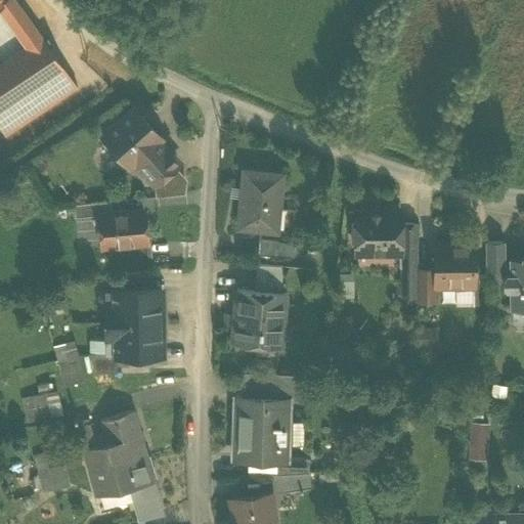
[(15,0),(9,0),(6,2),(0,6),(0,14),(25,49),(41,38),(15,0)]
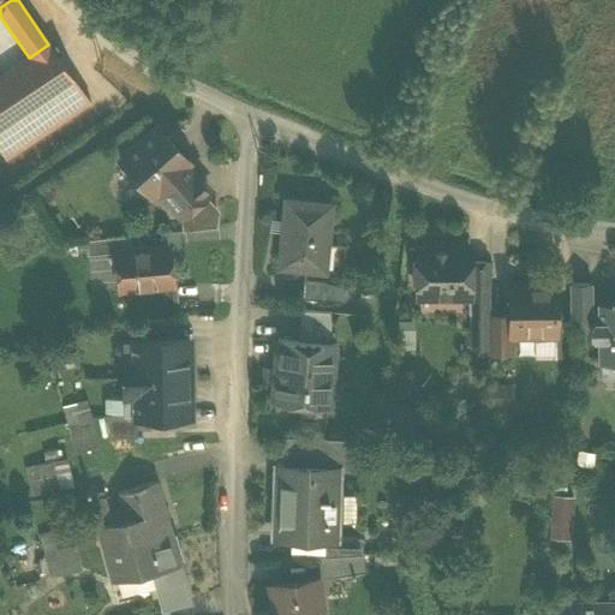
[(0,133),(76,83),(48,45),(29,58),(0,77),(0,133)]
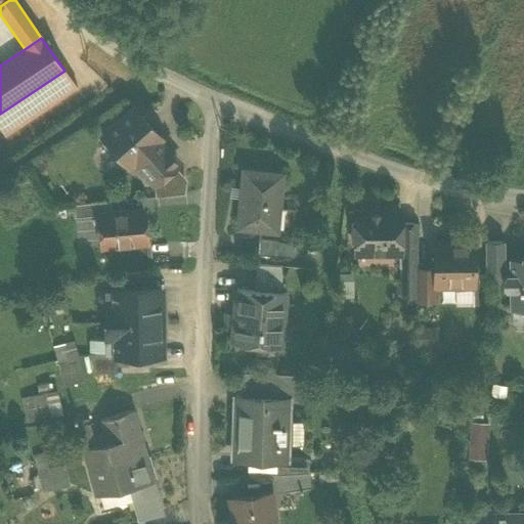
[(64,71),(0,114),(0,129),(5,137),(77,88),(64,71)]
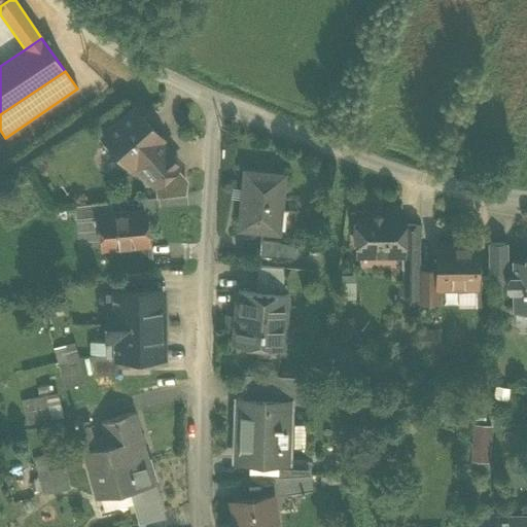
[(135,163),(155,186),(175,169),(179,166),(159,142),(162,139),(135,110),(115,128),(113,125),(104,133),(106,136),(103,139),(129,168),(135,163)]
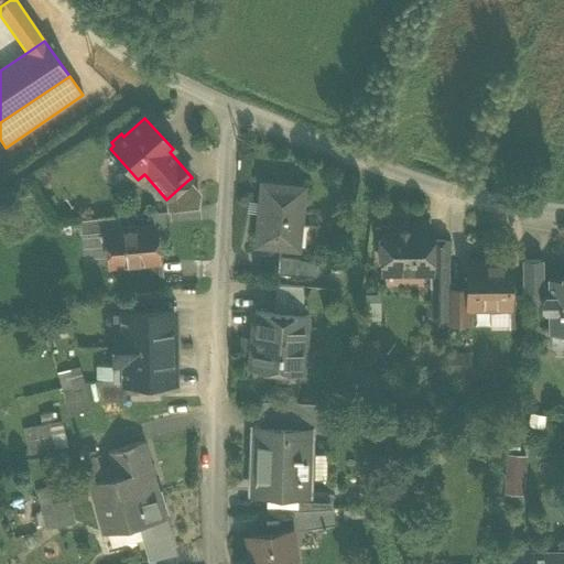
[(166,199),(167,213),(197,209),(198,194),(187,181),(166,199)]
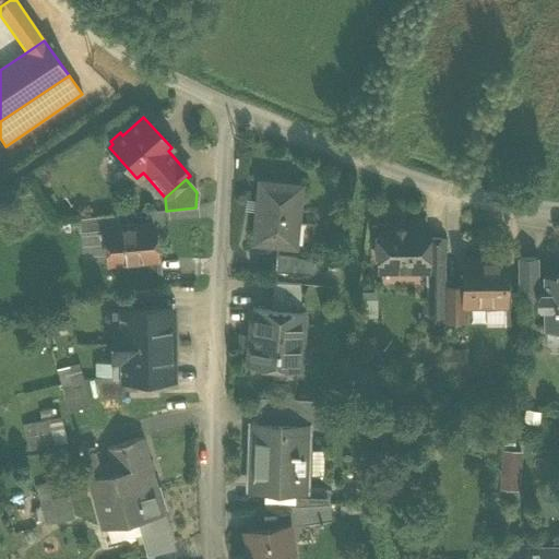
[(253,241),(294,246),(300,185),(259,181),(258,199),(257,211),(253,241)]
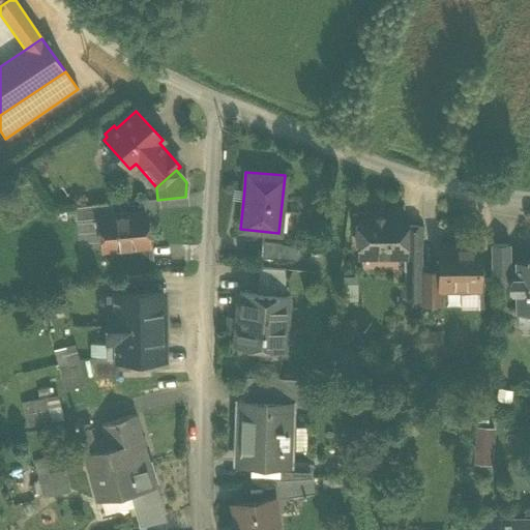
[(232,199),(243,200),(244,188),(232,188),(232,199)]
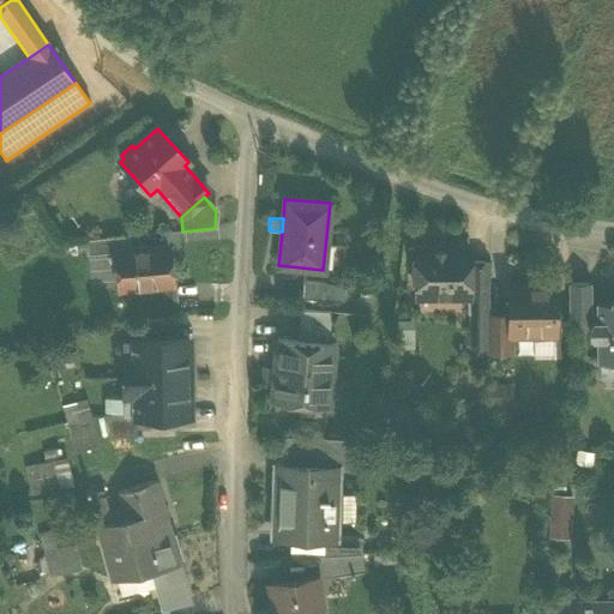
[(86,241),(88,256),(115,253),(115,252),(131,251),(130,236),(86,241)]
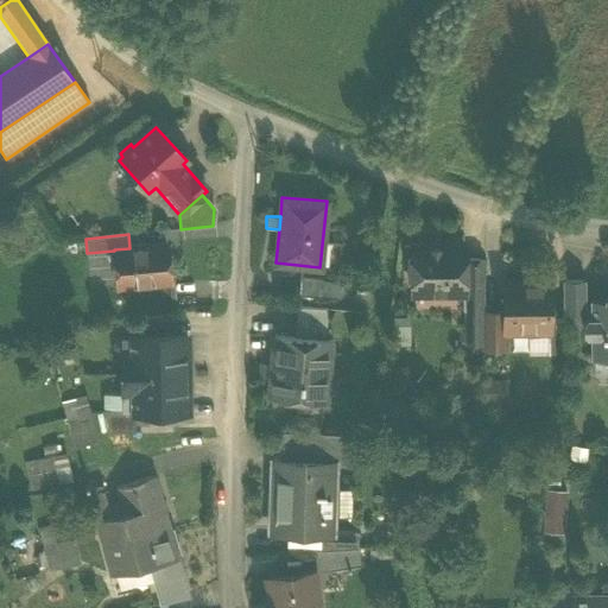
[(463,292),(464,292),(463,259),(463,245),(458,239),(450,239),(445,244),(411,245),(412,293),(447,293),(447,289),(461,287),(461,292),(463,292)]
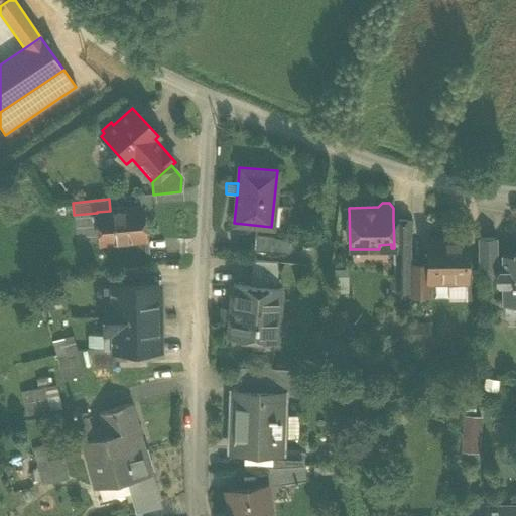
[(97,213),(100,244),(144,240),(141,208),(110,211),(97,212),(97,213)]
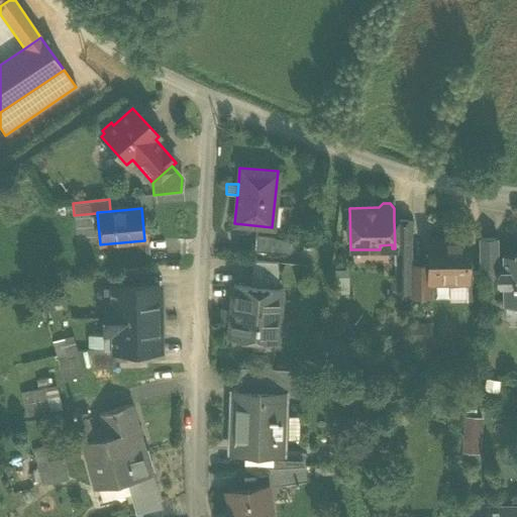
[(394,264),(411,264),(410,220),(394,220),(395,248),(394,248),(394,264)]
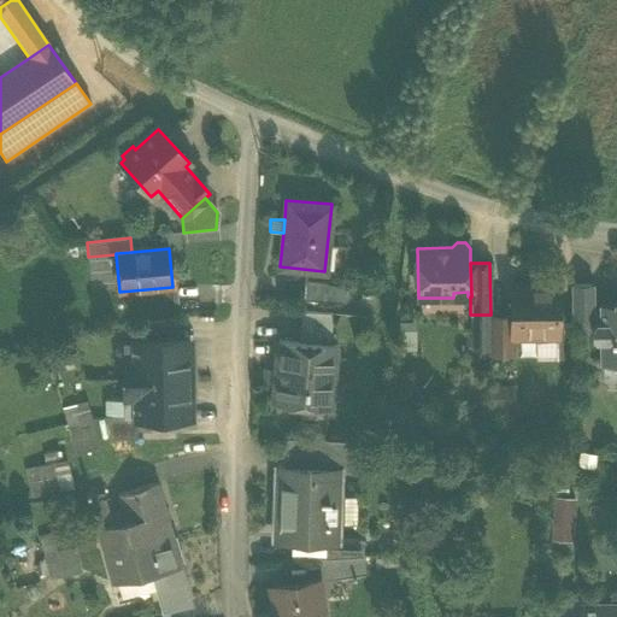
[(303,299),(344,303),(345,286),(304,282),(303,299)]
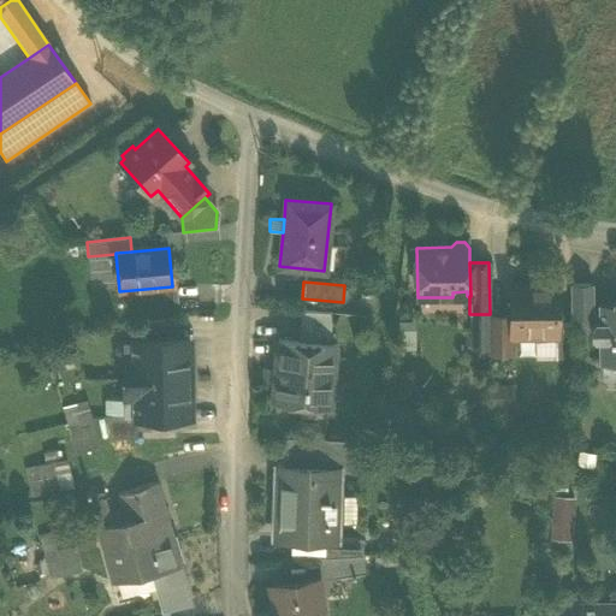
[(534,337),(537,337),(537,333),(556,333),(555,288),(534,288),(533,284),(510,284),(510,315),(510,337),(511,337),(534,337)]
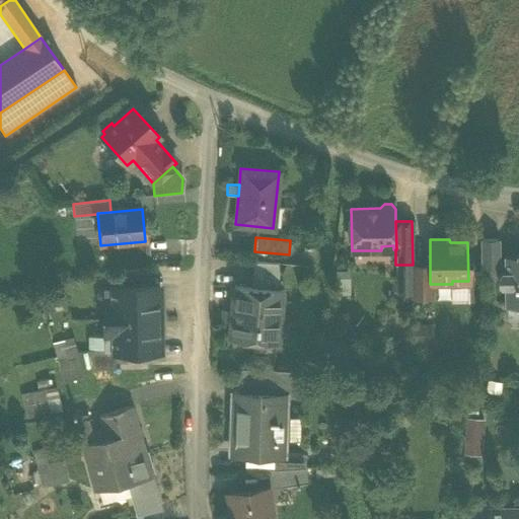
[(480,266),(500,266),(499,239),(480,239),(480,266)]
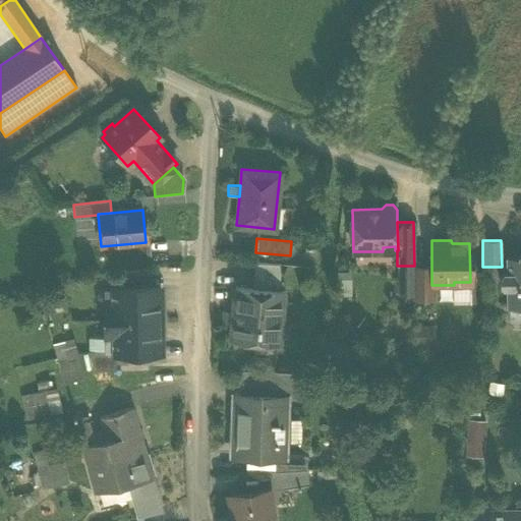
[(520,304),(520,255),(506,256),(506,272),(503,272),(500,275),(501,284),(503,288),(506,287),(506,305),(508,305),(520,304)]
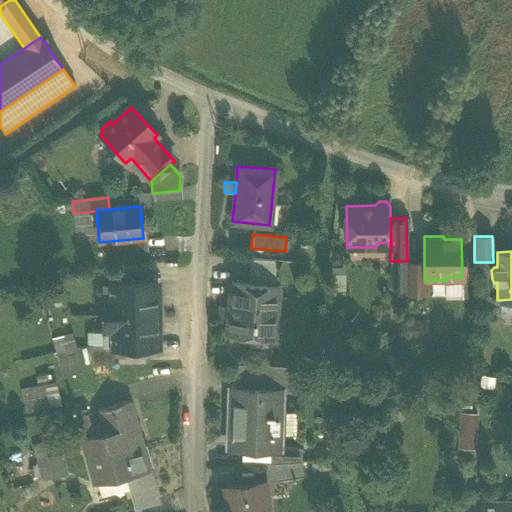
[(248,283),(274,285),(276,262),(276,259),(250,258),(248,283)]
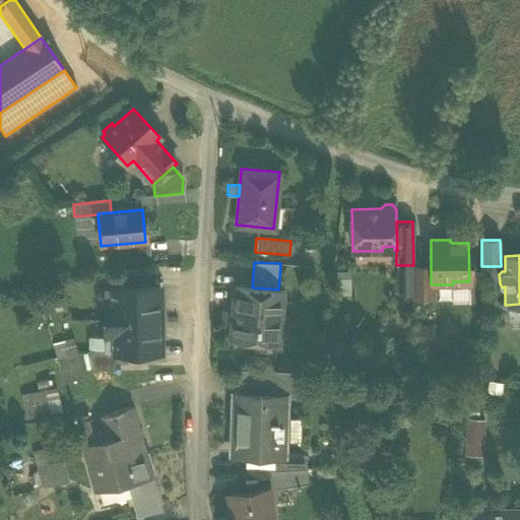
[(396,296),(413,296),(413,266),(413,265),(396,265),(396,296)]
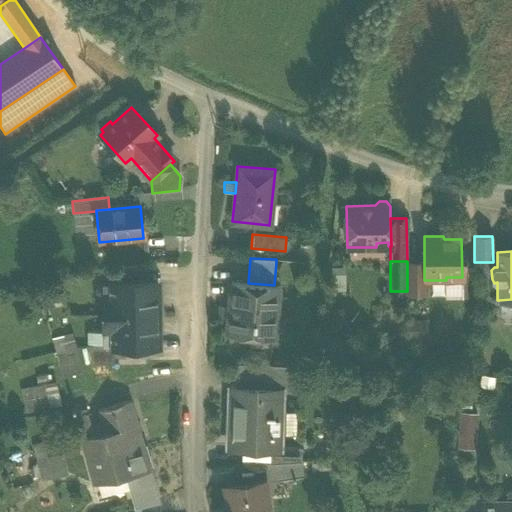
[(407,291),(407,294),(425,294),(425,280),(424,280),(424,262),(407,262),(407,291)]
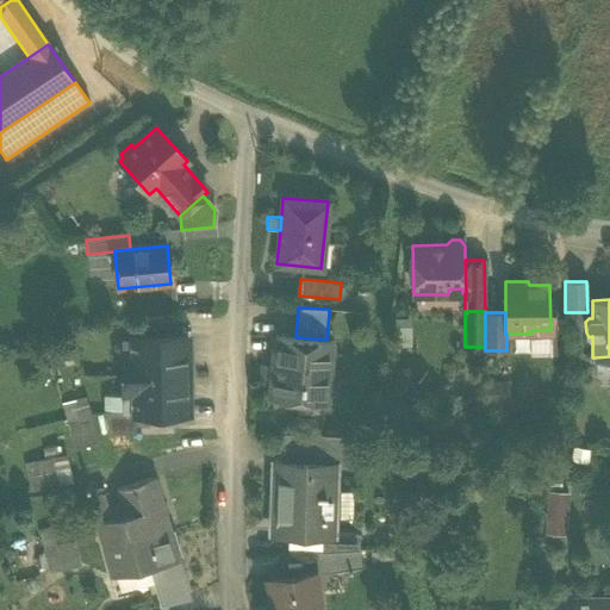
[(136,322),(136,337),(139,337),(163,337),(163,317),(136,322)]
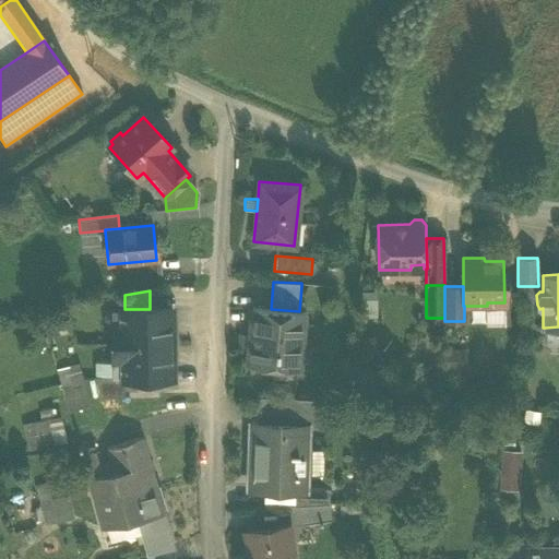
[(487,306),(485,306),(486,325),(504,325),(504,302),(487,302),(487,306)]
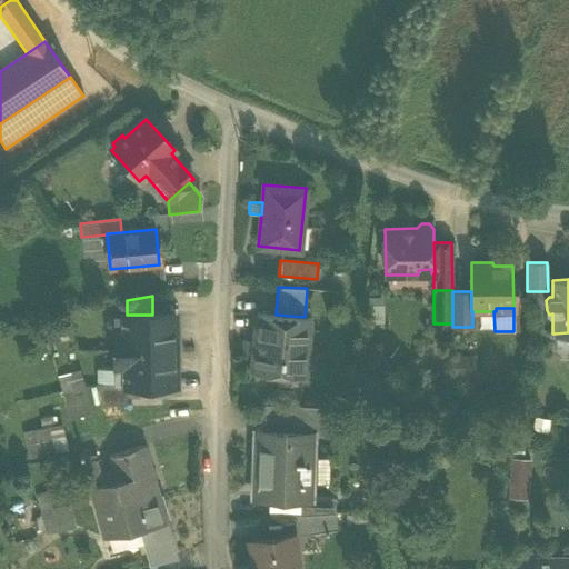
[(253,372),(302,376),(308,317),(305,317),(276,315),(258,313),(253,372)]
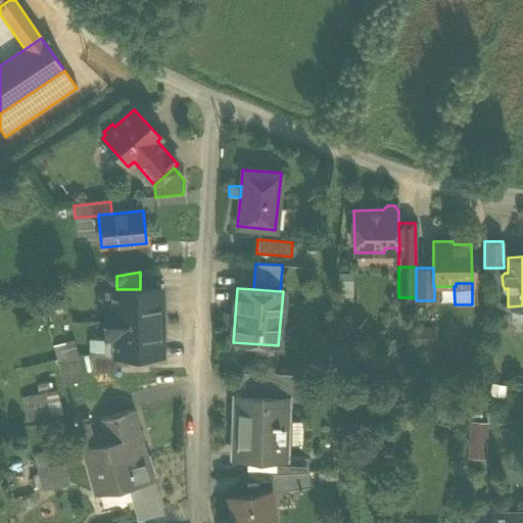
[(103,305),(104,322),(161,322),(161,303),(160,303),(160,289),(151,289),(140,289),(120,289),(116,289),(111,290),(112,304),(103,305)]
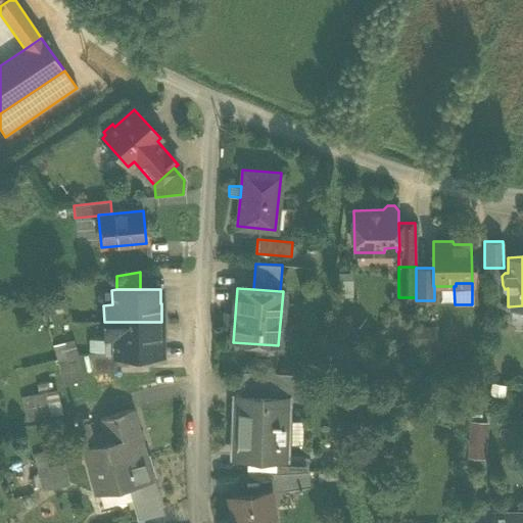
[(522,321),(522,305),(510,306),(511,321),(522,321)]
